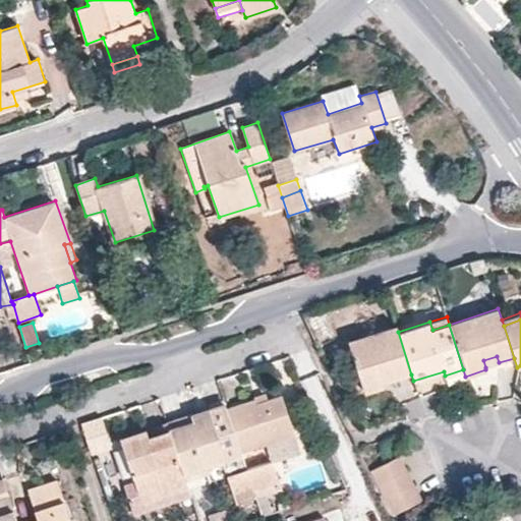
[(398,332),(397,326),(367,335),(369,342),(349,348),(364,394),(385,388),(383,383),(382,377),(395,372),(397,379),(411,374),(398,332)]
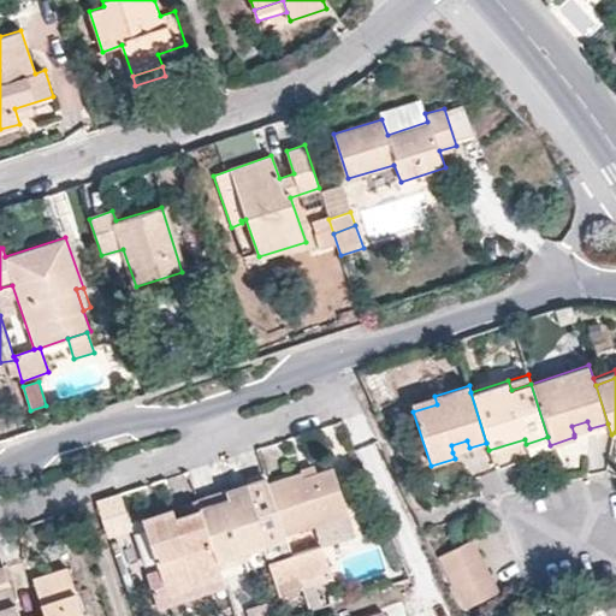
[(437,404),(434,396),(410,403),(413,412),(437,404)]
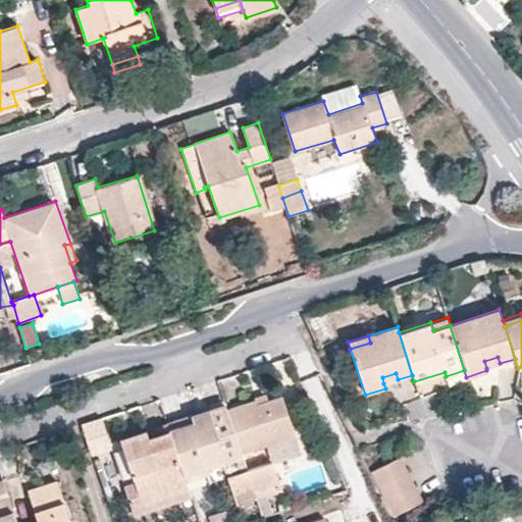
[(484,361),(486,368),(500,363),(498,357),(484,361)]
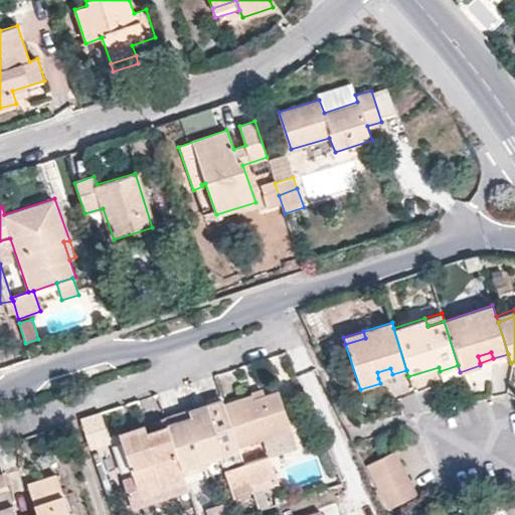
[(378,378),(392,374),(390,368),(377,372),(378,378)]
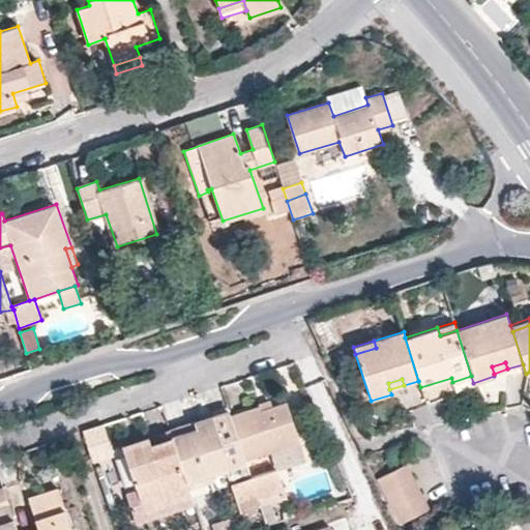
[(258,403),(259,406),(260,409),(273,404),(270,399),(258,403)]
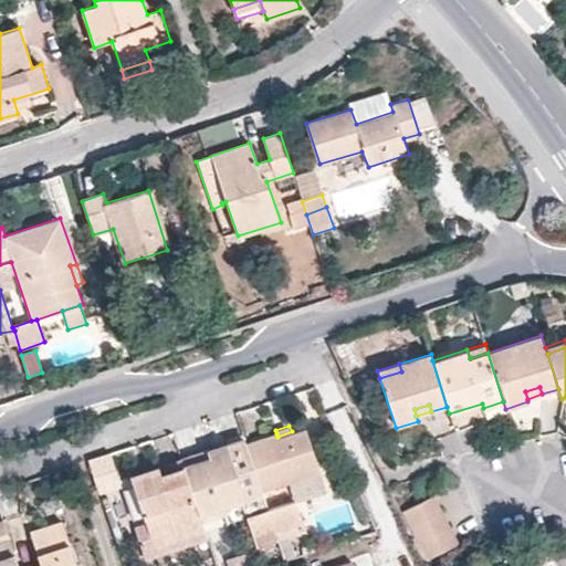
[(276,433),(245,443),(262,493),(321,472),(307,428),(292,431),(278,437),(276,433)]
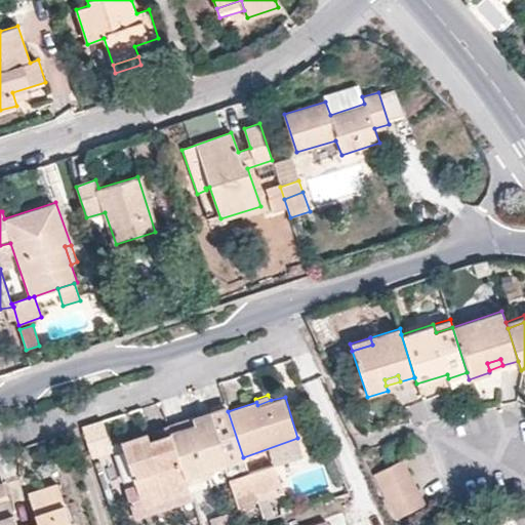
[(228,411),(226,406),(194,415),(196,425),(170,433),(191,494),(210,487),(207,478),(204,471),(217,467),(243,458),(243,457),(228,411)]
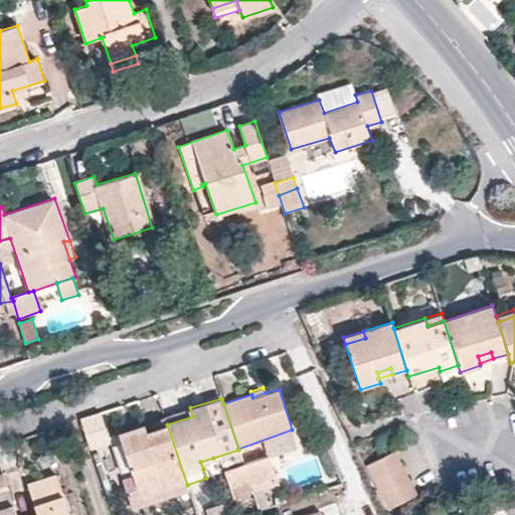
[(190,407),(164,416),(167,424),(192,416),(190,407)]
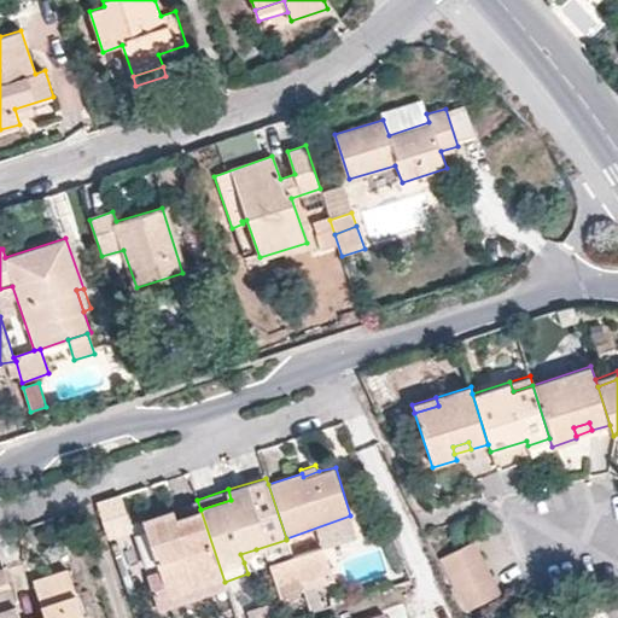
[(143,519),(146,529),(178,518),(174,508),(143,519)]
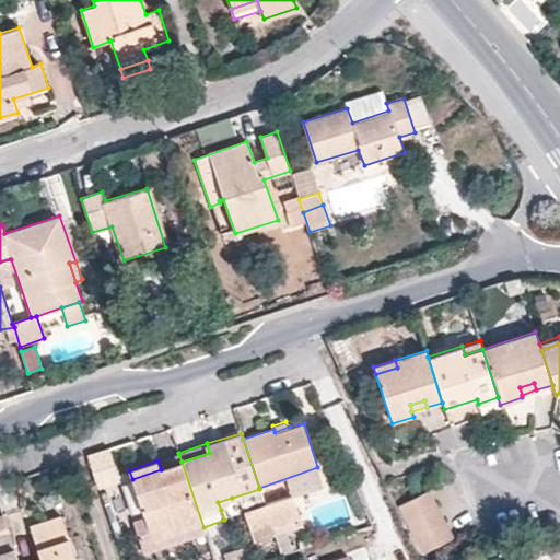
[(154,544),(203,527),(182,462),(161,469),(132,479),(154,544)]
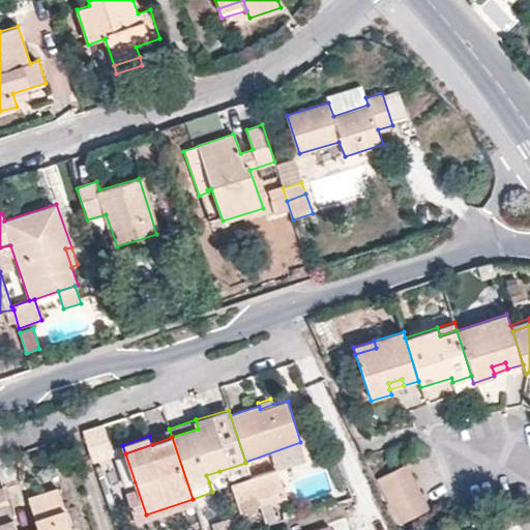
[(416,479),(408,465),(379,479),(386,494),(416,479)]
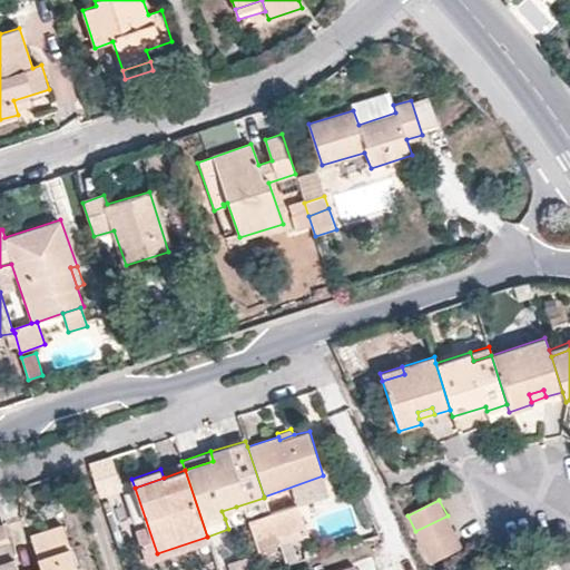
[(277,537),(305,528),(297,505),(269,514),(277,537)]
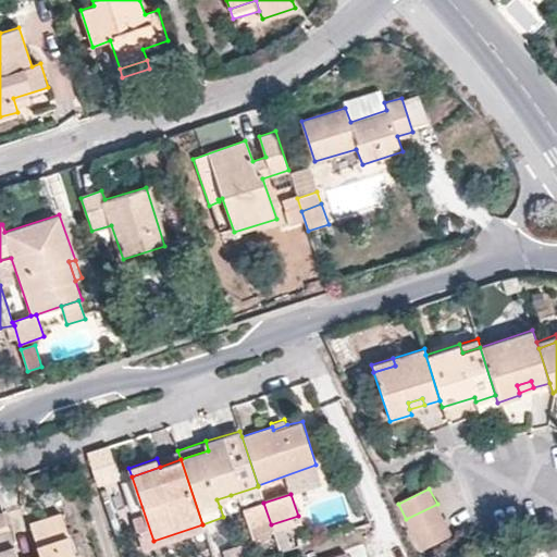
[(217,499),(220,507),(233,503),(231,495),(217,499)]
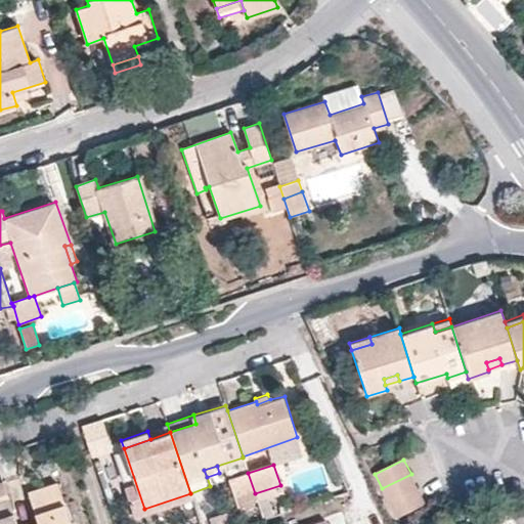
[(237,505),(257,499),(255,493),(248,473),(229,478),(237,505)]
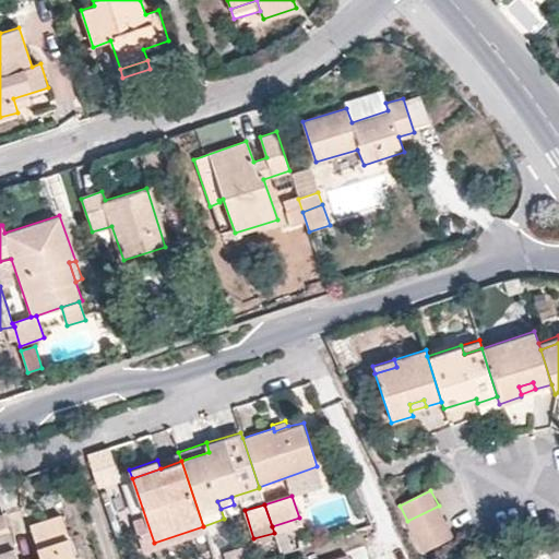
[(439,506),(407,521),(417,537),(447,522),(439,506)]
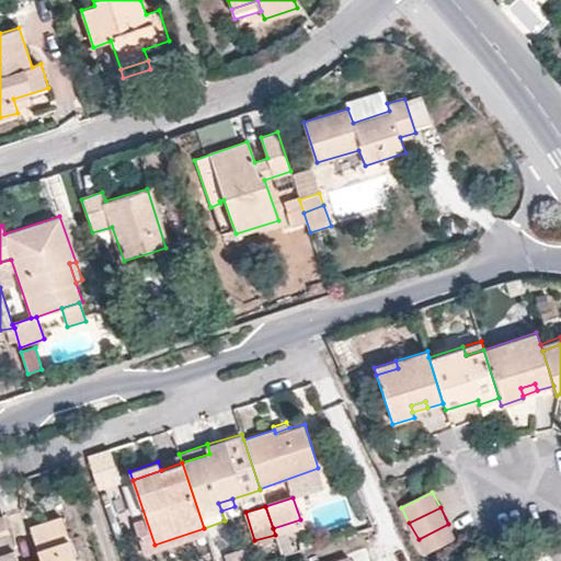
[(19,560),(3,515),(0,516),(0,560),(19,560)]
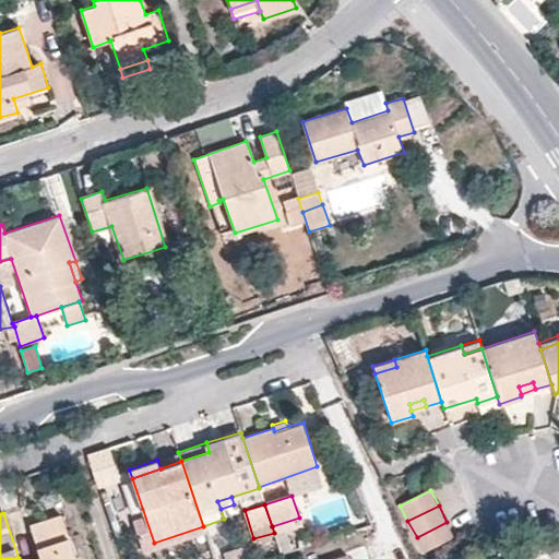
[(40,557),(31,558),(75,558),(73,548),(69,535),(61,513),(30,524),(37,546),(40,546),(44,556),(40,557)]
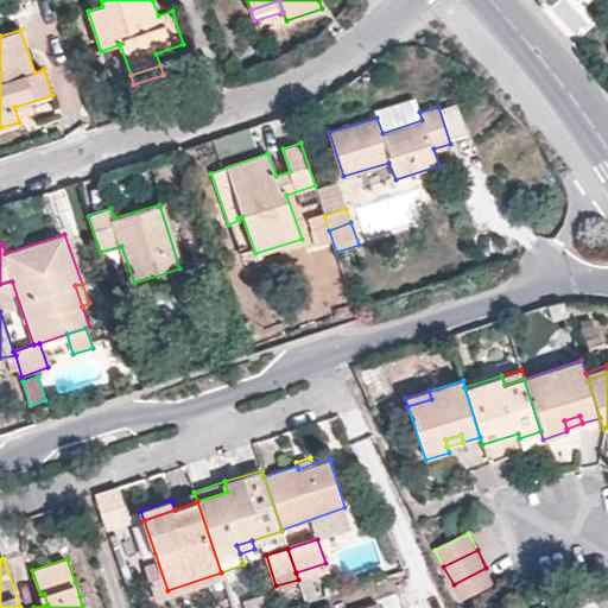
[(305,602),(317,599),(311,580),(329,572),(325,563),(296,572),(298,580),(305,602)]
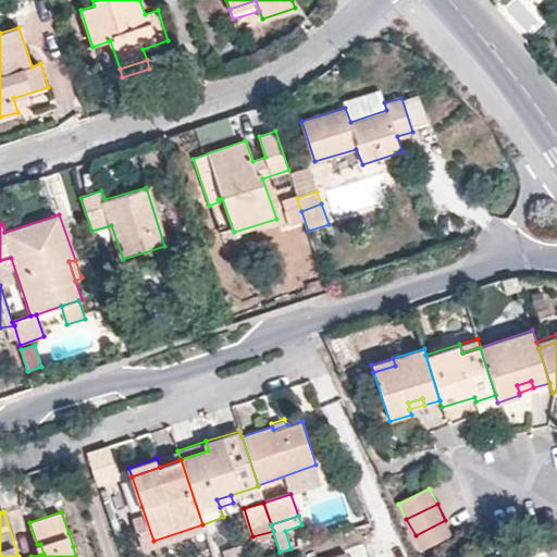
[(422,549),(453,533),(445,520),(416,535),(422,549)]
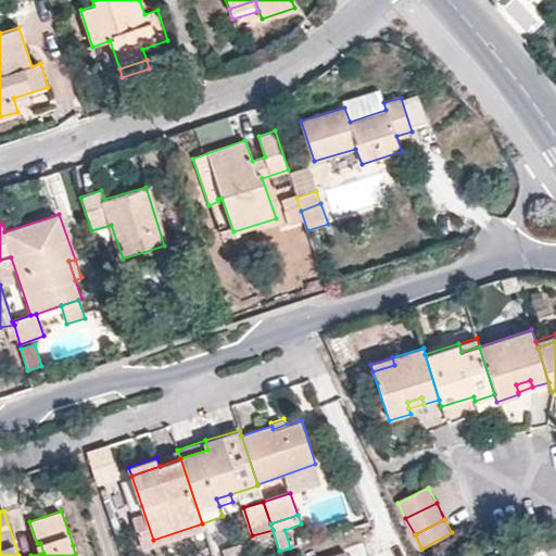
[(68,532),(73,545),(78,544),(74,531),(68,532)]
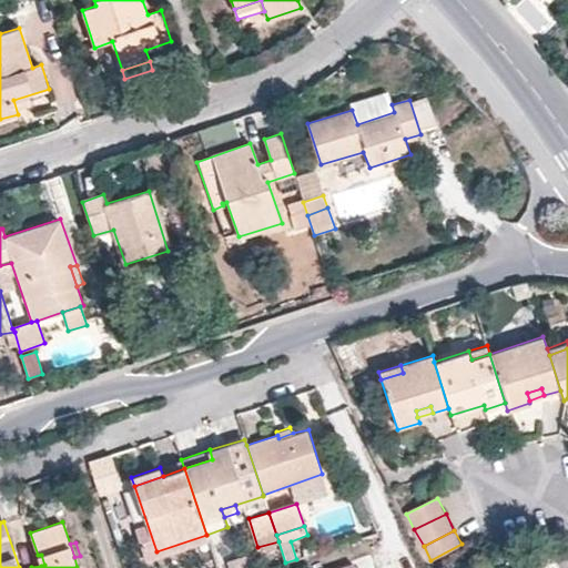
[(227,557),(227,567),(247,567),(249,558),(227,557)]
